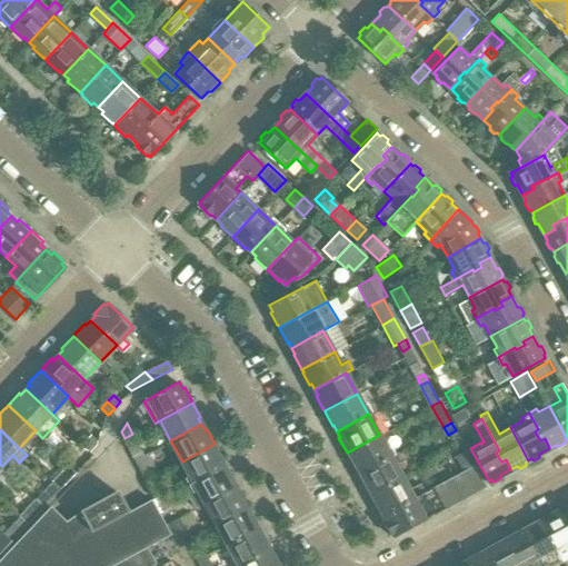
[(92,434),(83,444),(90,450),(97,444),(98,439),(92,434)]
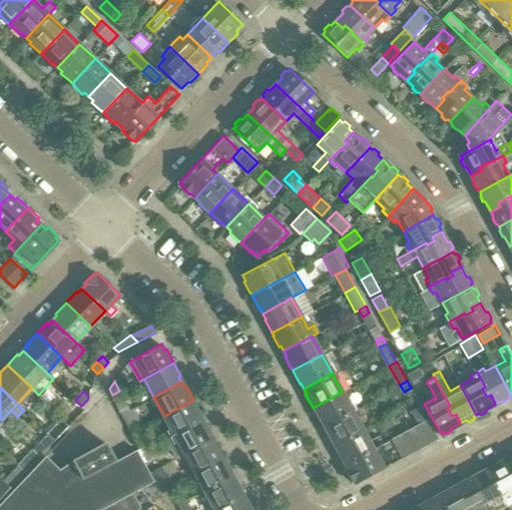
[(112,395),(123,414),(130,410),(119,391),(112,395)]
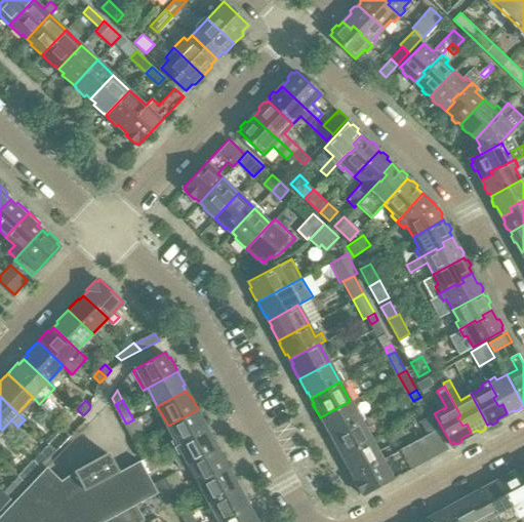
[(329,431),(332,436),(361,420),(350,401),(320,417),(321,419),(327,432),(329,431)]
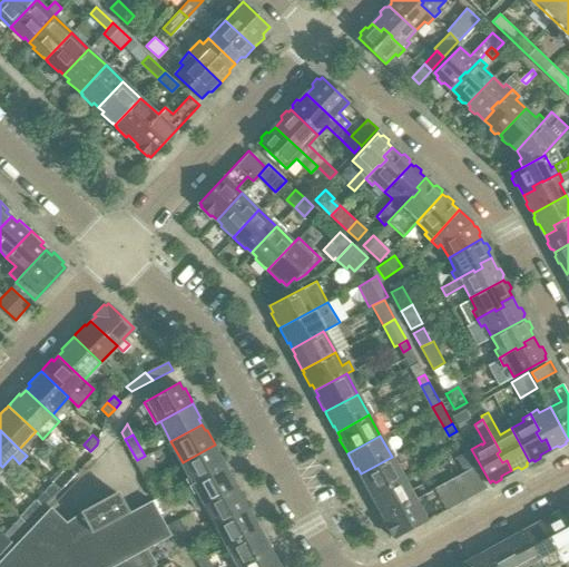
[(183,462),(194,484),(225,467),(222,460),(224,459),(217,447),(216,447),(215,445),(183,462)]
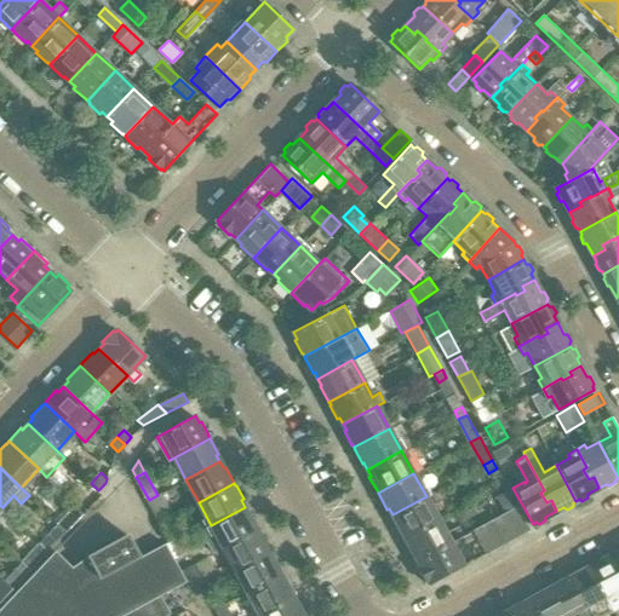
[(516,506),(508,489),(497,495),(505,512),(516,506)]
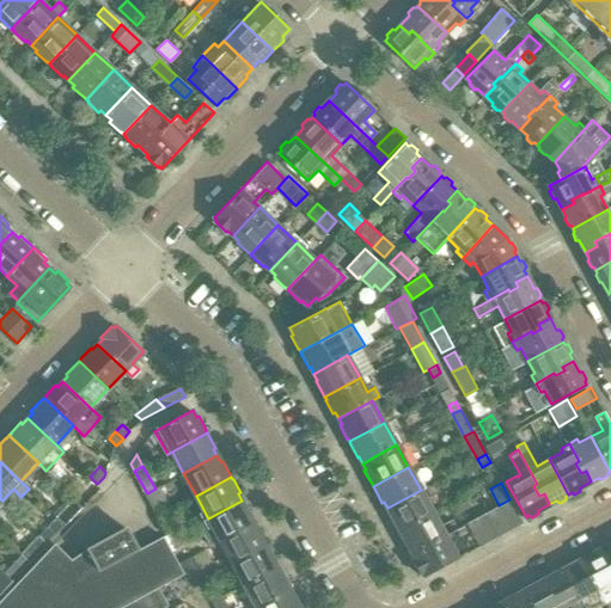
[(160,486),(156,489),(147,493),(156,509),(170,502),(160,486)]
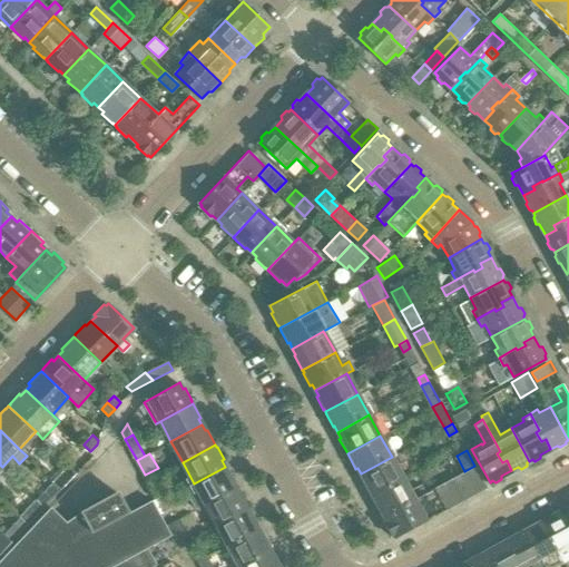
[(369,492),(371,496),(403,478),(392,457),(361,473),(364,479),(362,480),(369,494),(369,492)]
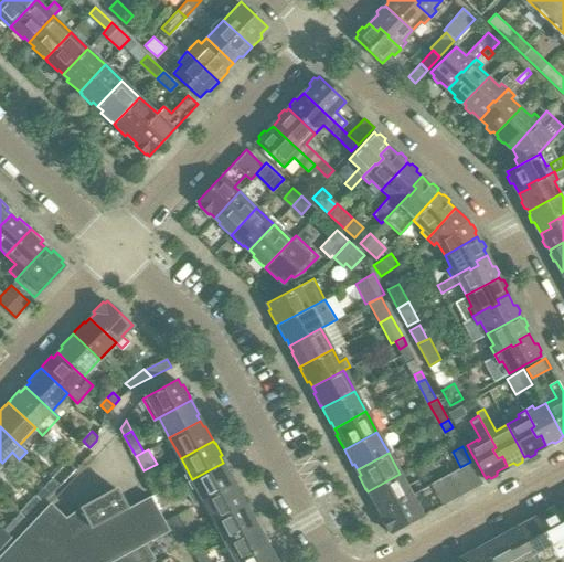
[(68,459),(52,477),(61,485),(76,467),(68,459)]
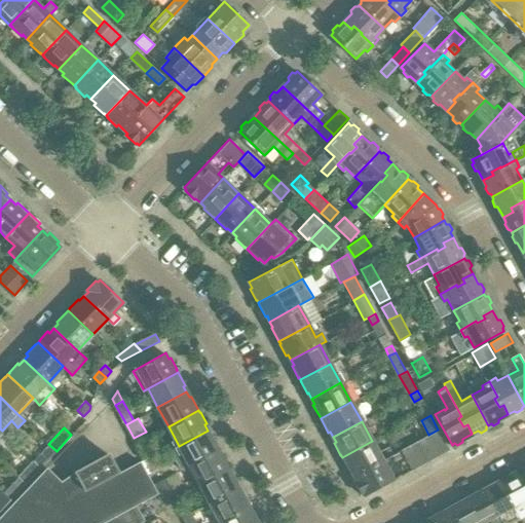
[(428,435),(390,455),(353,476),(357,481),(354,482),(362,493),(363,493),(365,495),(449,449),(438,430),(428,435)]
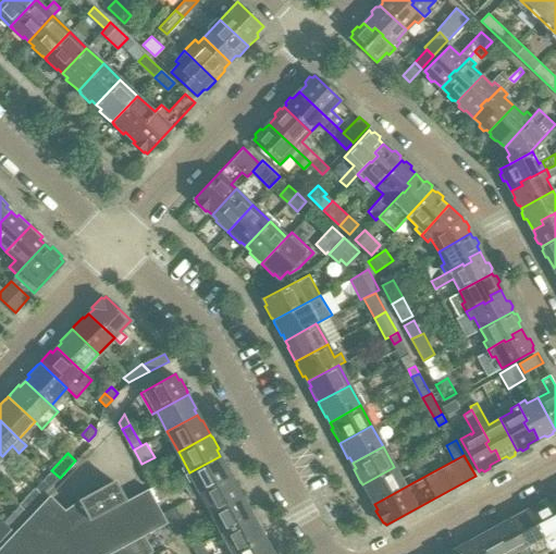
[(189,472),(200,492),(231,476),(230,474),(232,472),(224,460),(223,462),(220,456),(189,472)]
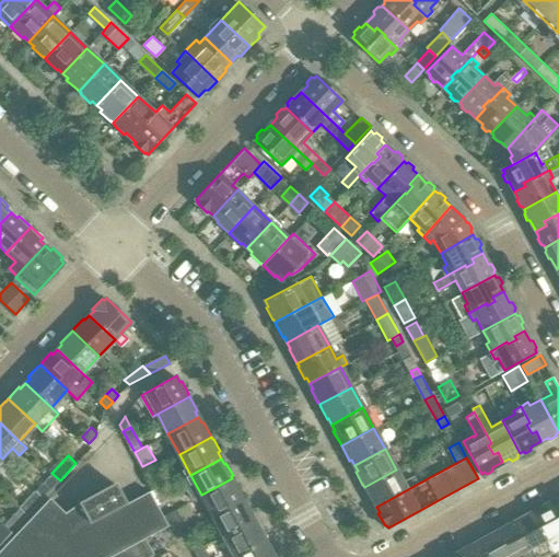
[(373,500),(376,507),(416,485),(411,477),(403,482),(396,470),(364,487),(365,489),(364,489),(371,501),(373,500)]
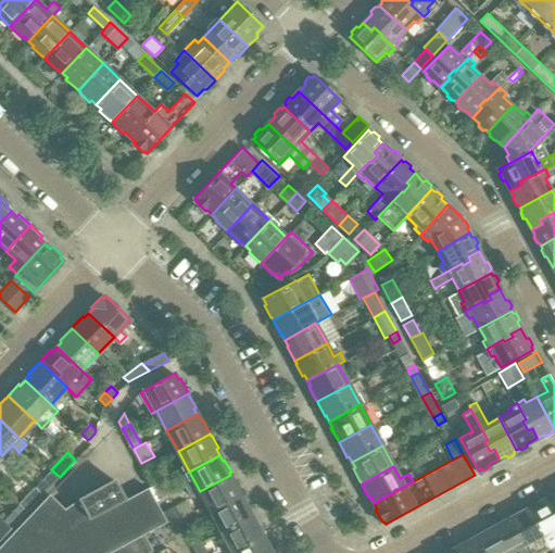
[(51,469),(35,487),(43,494),(60,477),(51,469)]
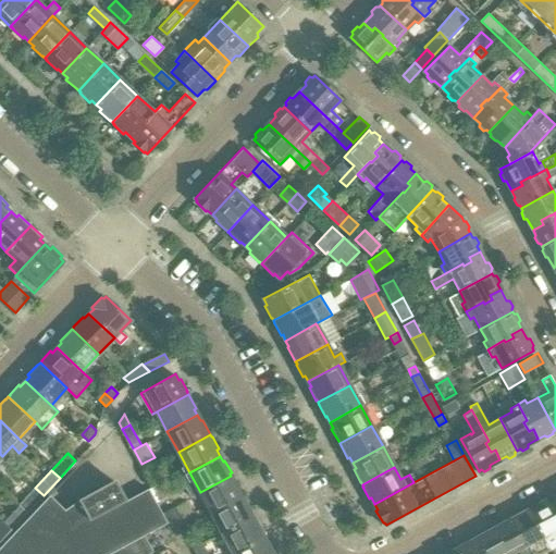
[(200,492),(211,513),(243,495),(242,493),(243,493),(236,481),(234,482),(231,476),(200,492)]
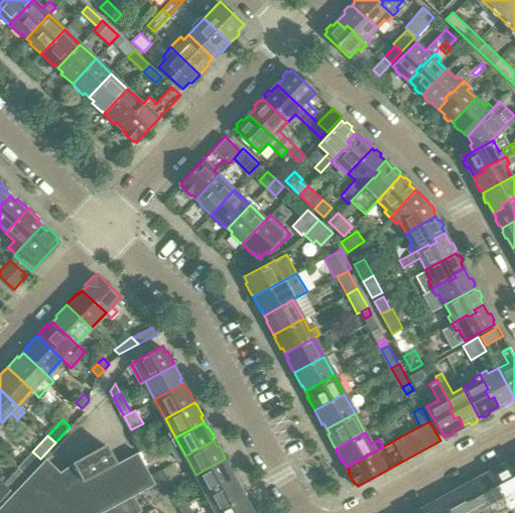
[(140,446),(144,455),(151,450),(148,442),(140,446)]
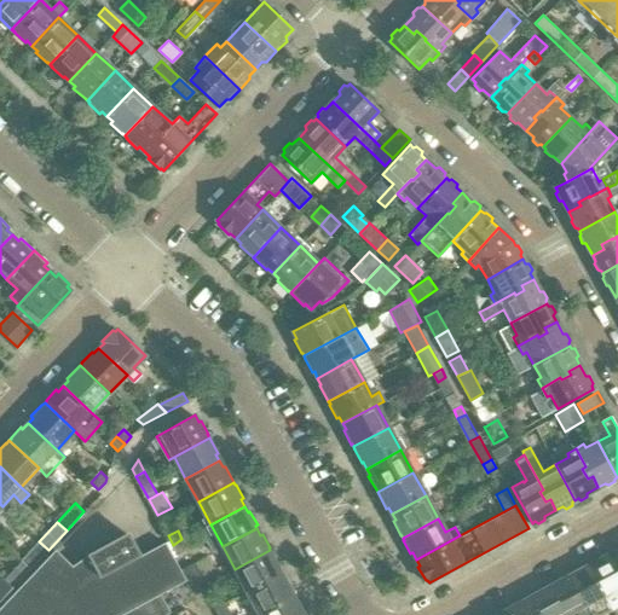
[(140,556),(128,533),(99,549),(100,551),(93,555),(92,553),(90,555),(90,553),(87,555),(73,566),(56,549),(0,608),(0,614),(120,614),(123,614),(130,614),(161,614),(167,611),(168,611),(159,593),(186,579),(185,578),(183,572),(173,556),(166,541),(140,556)]
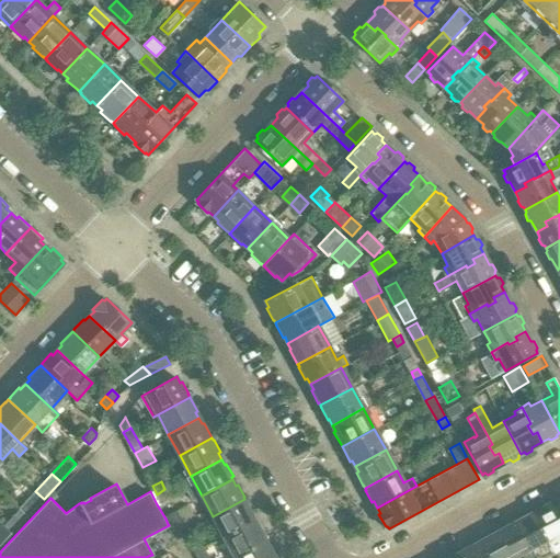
[(164,489),(157,494),(161,502),(169,498),(164,489)]
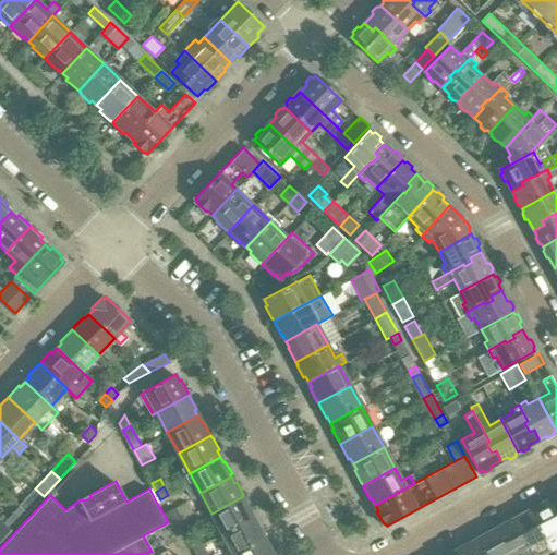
[(21,505),(20,506),(27,513),(44,496),(35,489),(26,498),(27,499),(22,506),(21,505)]
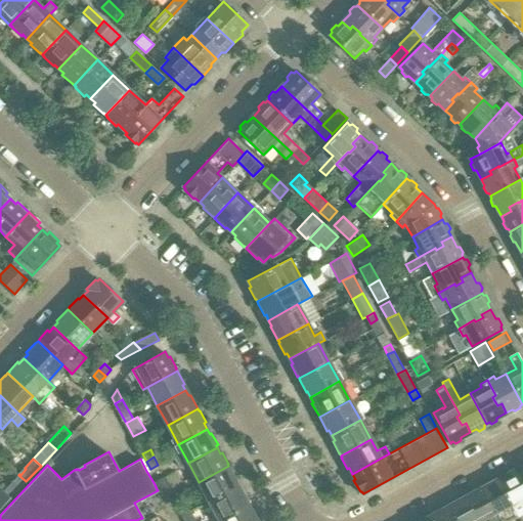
[(514,469),(522,485),(522,462),(519,465),(520,466),(514,469)]
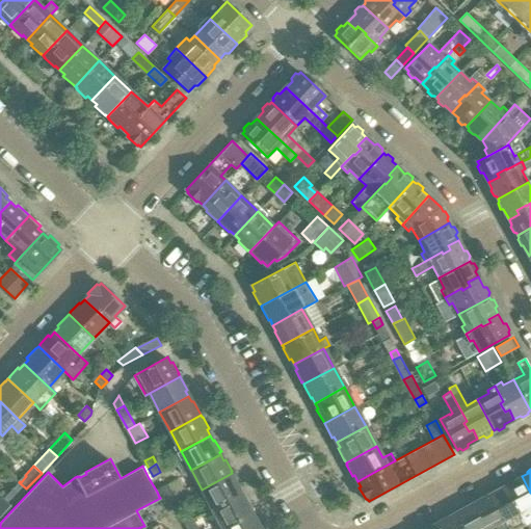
[(202,490),(212,509),(241,494),(238,487),(240,486),(234,475),(234,476),(232,473),(202,490)]
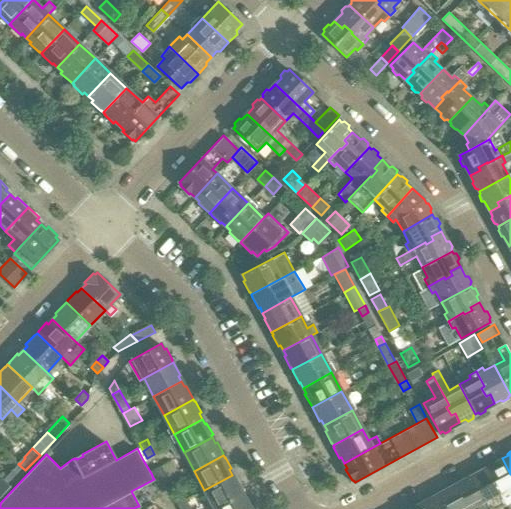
[(496,460),(485,465),(500,493),(506,504),(510,502),(510,474),(502,458),(497,461),(496,460)]
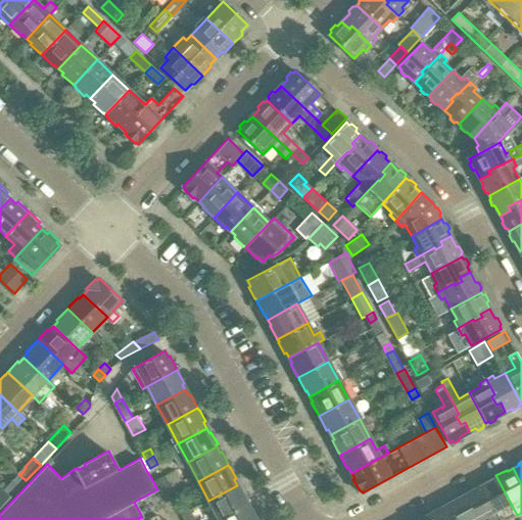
[(18,474),(4,489),(11,495),(26,480),(18,474)]
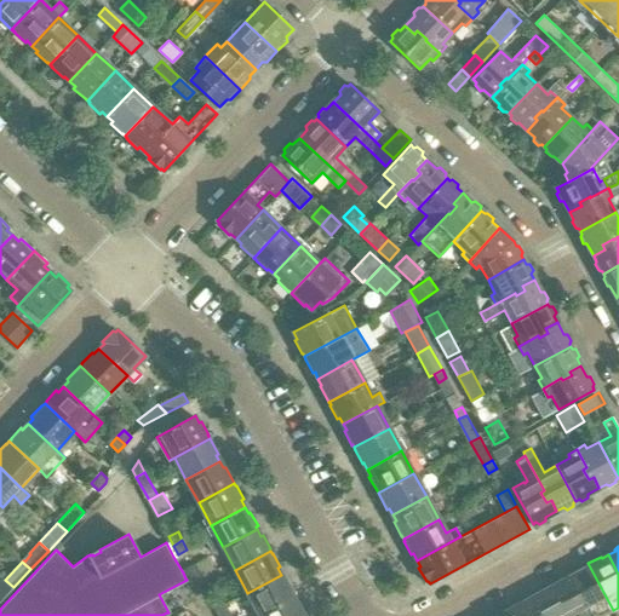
[(577,573),(569,576),(591,615),(603,615),(596,602),(606,597),(588,563),(575,570),(577,573)]
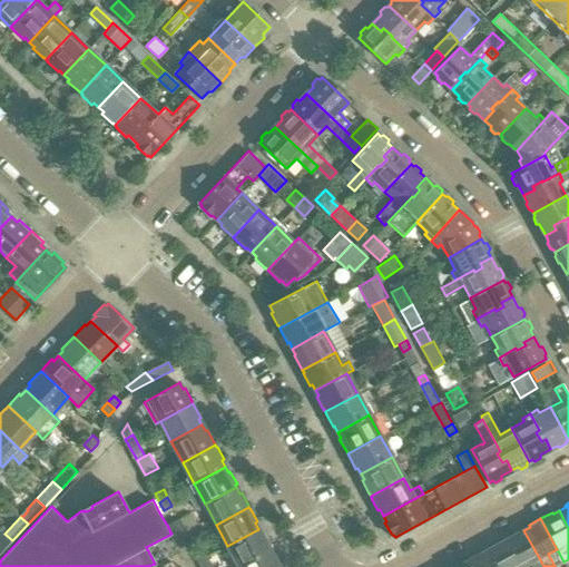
[(170,533),(186,538),(188,536),(180,520),(168,527),(170,533)]
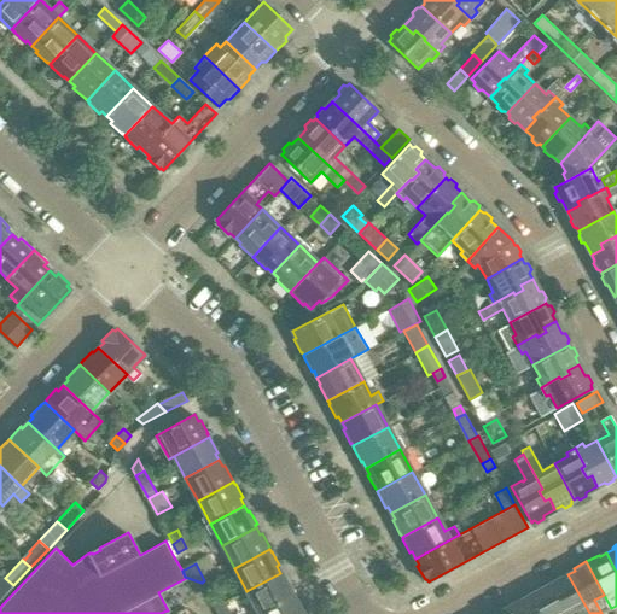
[(246,591),(260,613),(295,595),(294,592),(294,591),(286,578),(284,579),(280,573),(246,591)]
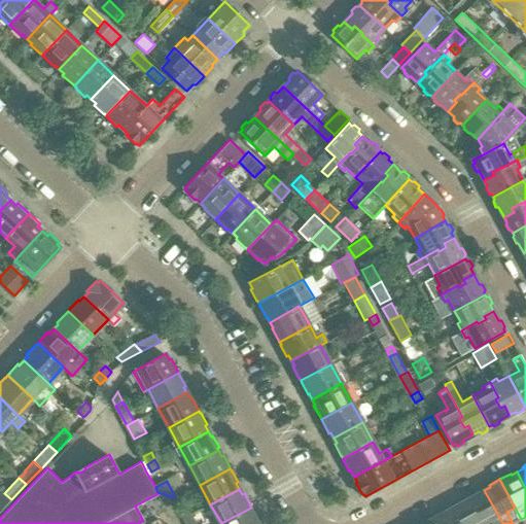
[(478,491),(466,497),(481,523),(484,523),(491,520),(492,523),(502,523),(484,490),(479,493),(478,491)]
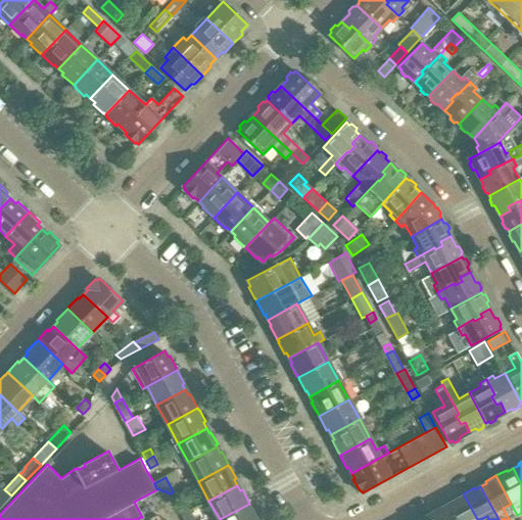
[(0,507),(11,495),(4,489),(3,488),(0,490),(0,507)]
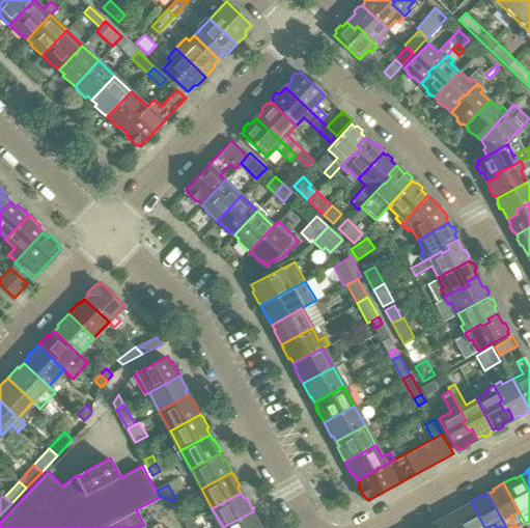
[(459,509),(454,512),(463,527),(484,527),(470,501),(458,507),(459,509)]
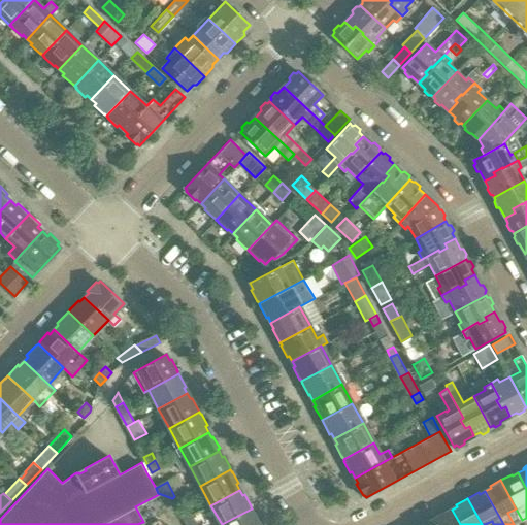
[(179,510),(185,520),(193,515),(188,505),(179,510)]
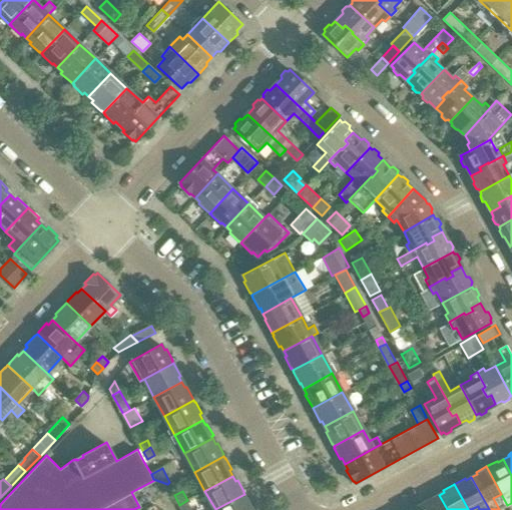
[(215,509),(214,509),(251,509),(250,508),(252,507),(246,496),(245,496),(244,494),(215,509)]
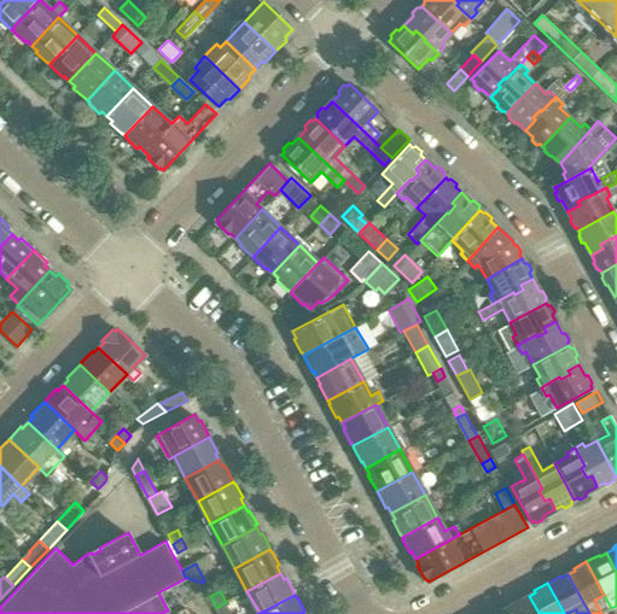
[(521,597),(508,604),(513,613),(539,613),(529,596),(522,600),(521,597)]
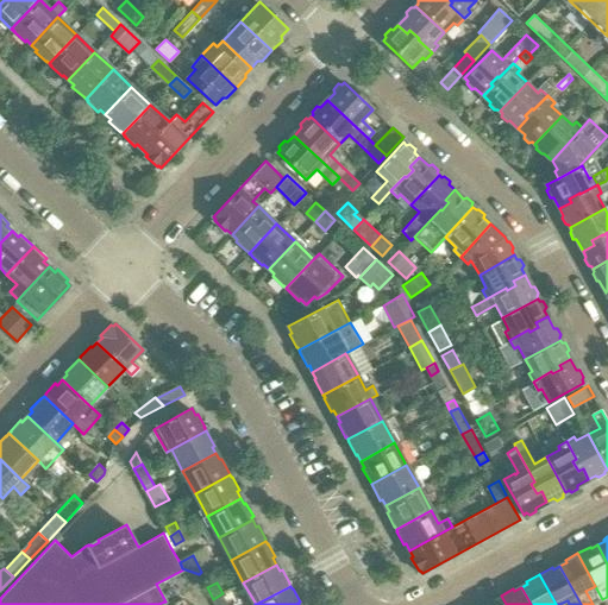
[(229,604),(223,593),(213,599),(215,604),(229,604)]
